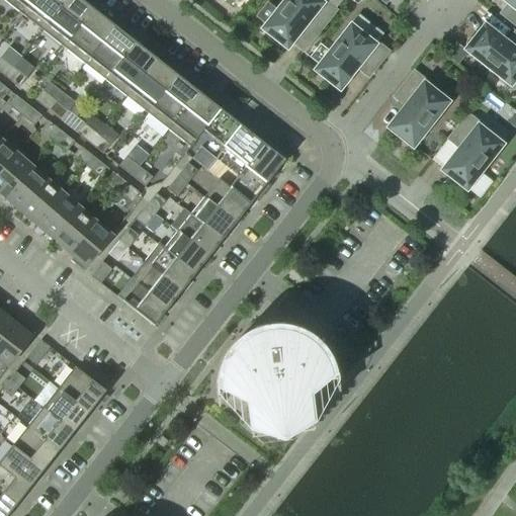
[(6,0),(23,13),(33,0),(6,0)]
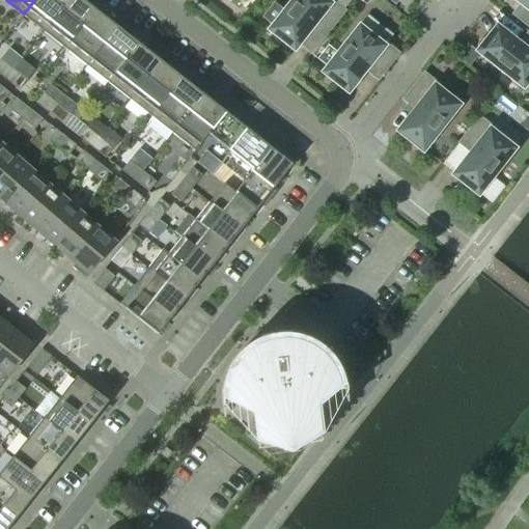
[(45,30),(67,0),(34,0),(24,14),(45,30)]
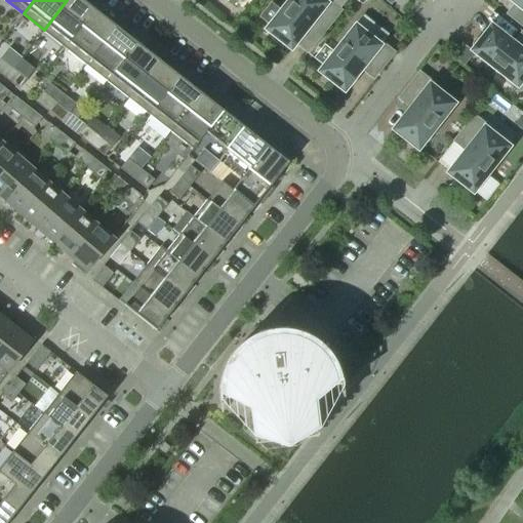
[(66,47),(95,8),(89,3),(91,0),(67,0),(44,30),(66,47)]
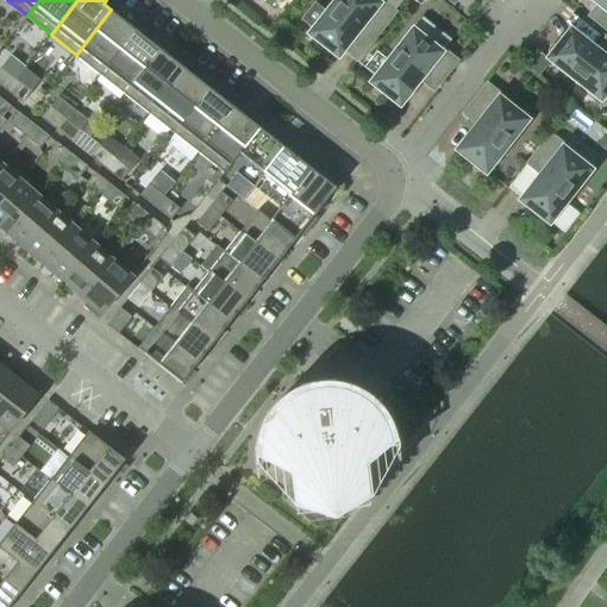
[(374,41),(396,11),(383,0),(379,0),(377,1),(376,0),(337,0),(313,32),(339,54),(358,29),(374,41)]
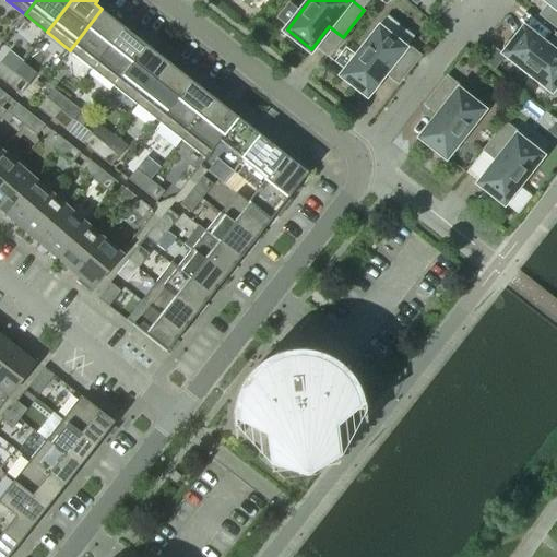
[(93,68),(128,24),(111,11),(109,14),(102,9),(70,50),(93,68)]
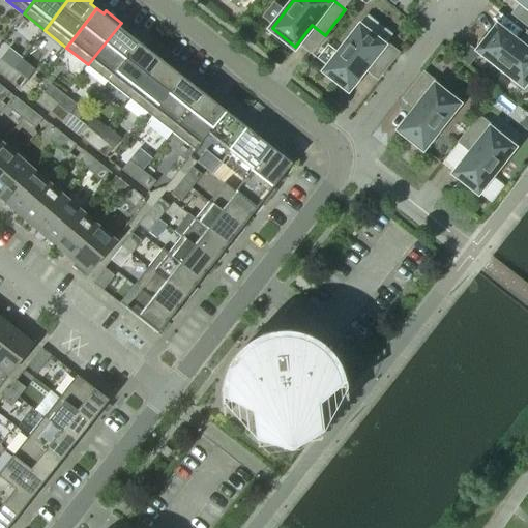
[(399,52),(385,41),(391,34),(369,16),(326,70),(349,88),(365,67),(378,77),(399,52)]
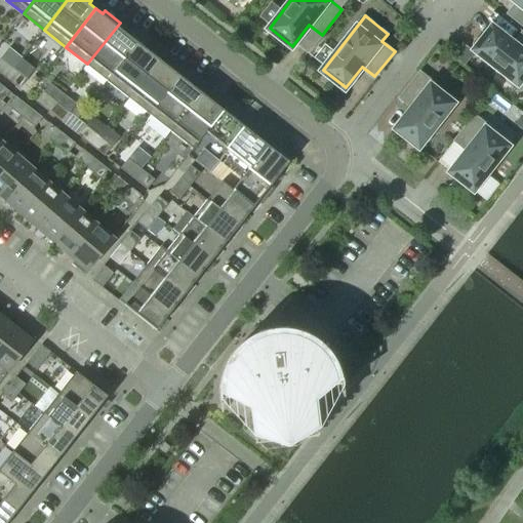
[(109,80),(138,42),(131,37),(134,34),(120,23),(87,64),(109,80)]
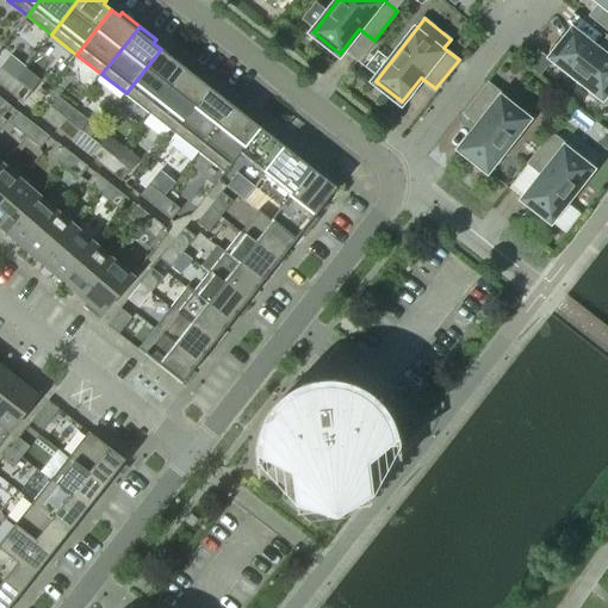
[(607,38),(597,50),(572,31),(562,44),(558,43),(553,44),(551,48),(551,53),(553,56),(552,57),(603,97),(607,91),(607,38)]
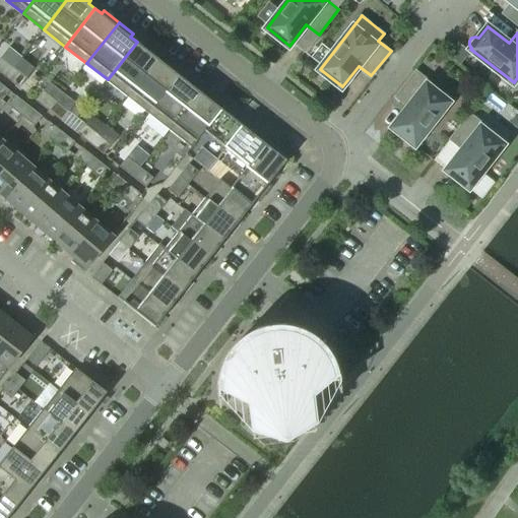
[(128,96),(160,55),(145,44),(143,47),(137,42),(108,79),(128,96)]
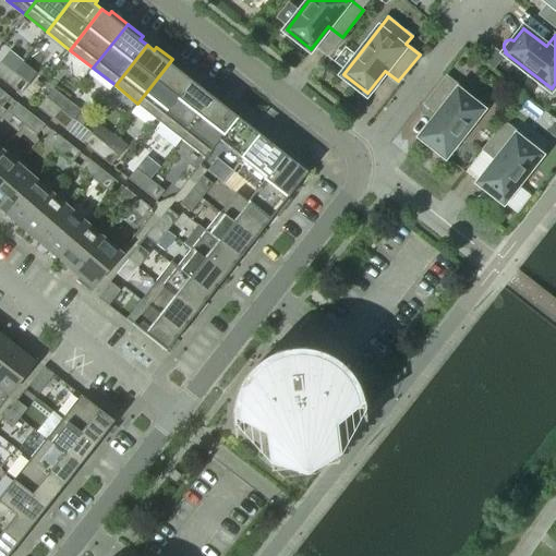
[(160,121),(192,81),(185,75),(188,72),(172,59),(137,104),(160,121)]
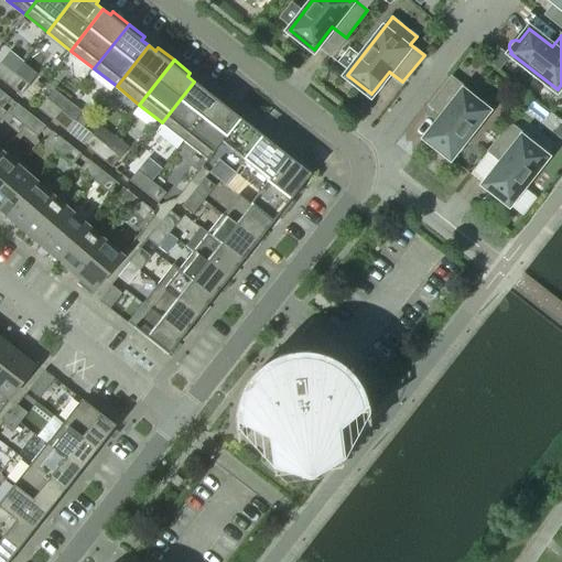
[(0,76),(8,83),(15,73),(2,62),(0,63),(0,76)]
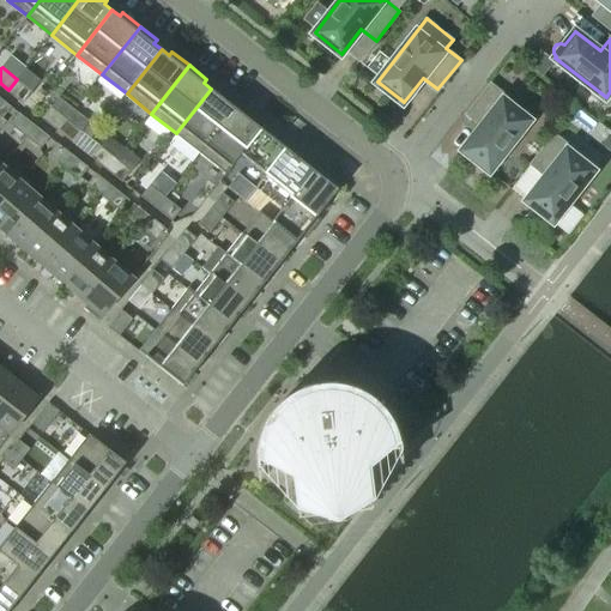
[(24,102),(32,91),(17,79),(8,90),(24,102)]
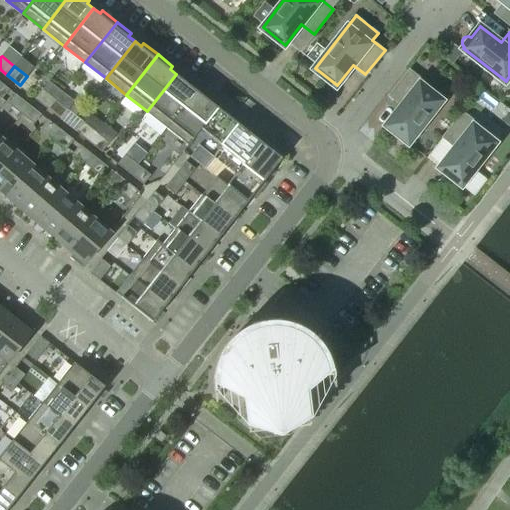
[(409,142),(442,100),(421,84),(424,81),(410,70),(391,94),(403,104),(387,125),(398,134),(397,138),(398,141),(401,144),(405,144),(408,142),(409,142)]
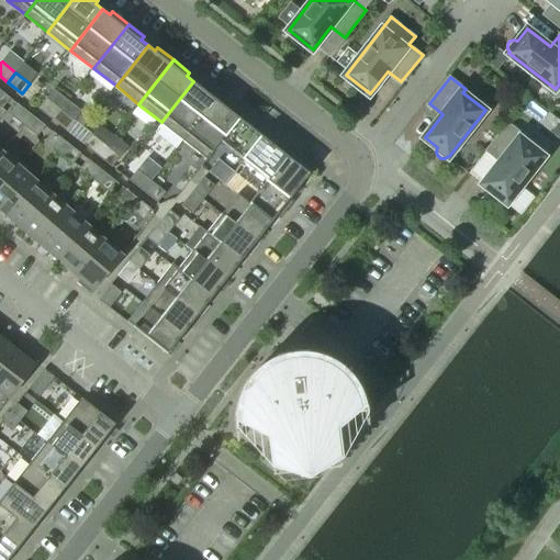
[(185,140),(219,96),(203,84),(201,87),(193,81),(161,122),(185,140)]
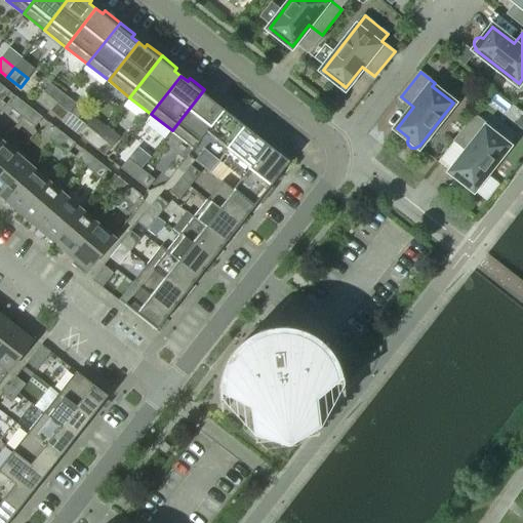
[(10,90),(8,89),(0,82),(0,97),(3,99),(10,90)]
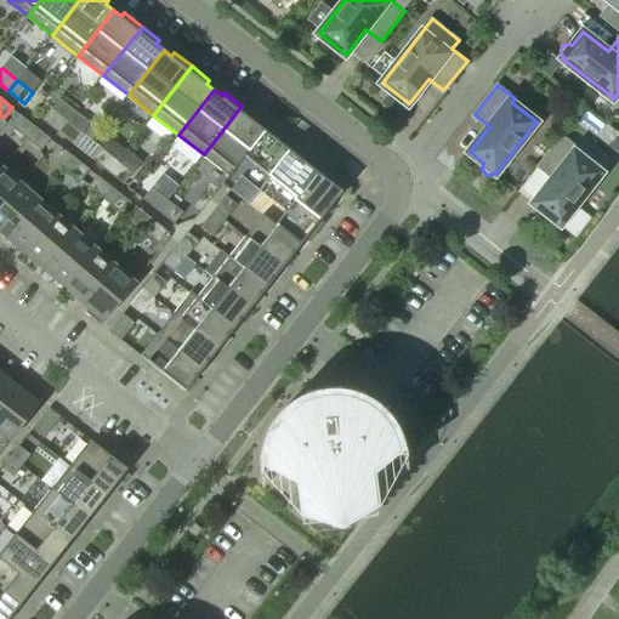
[(244,154),(265,129),(256,123),(260,119),(242,106),(204,154),(230,175),(245,155),(244,154)]
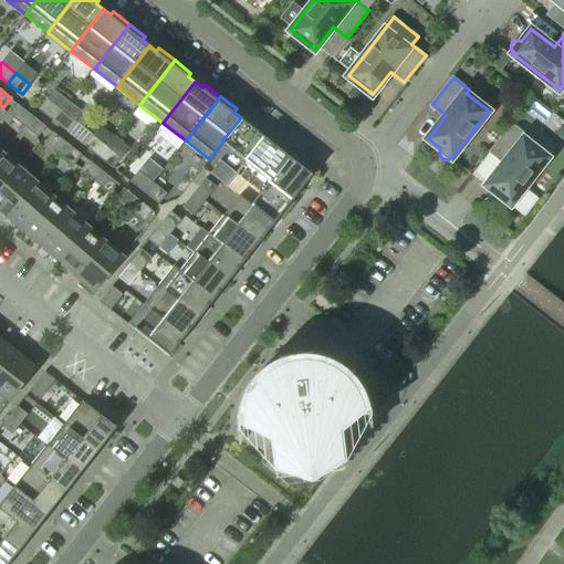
[(53,119),(62,110),(48,98),(40,108),(53,119)]
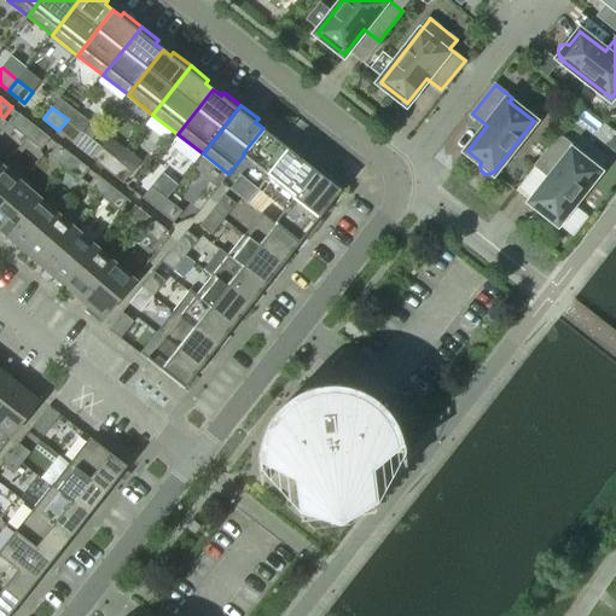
[(35,126),(21,114),(12,125),(27,137),(35,126)]
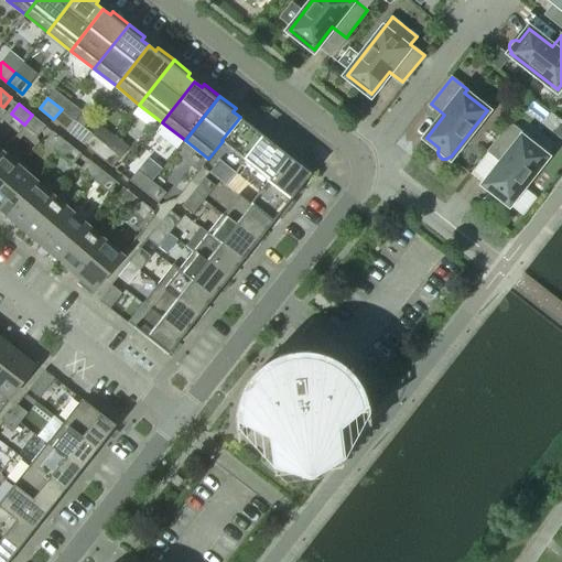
[(75,120),(62,109),(53,119),(67,130),(75,120)]
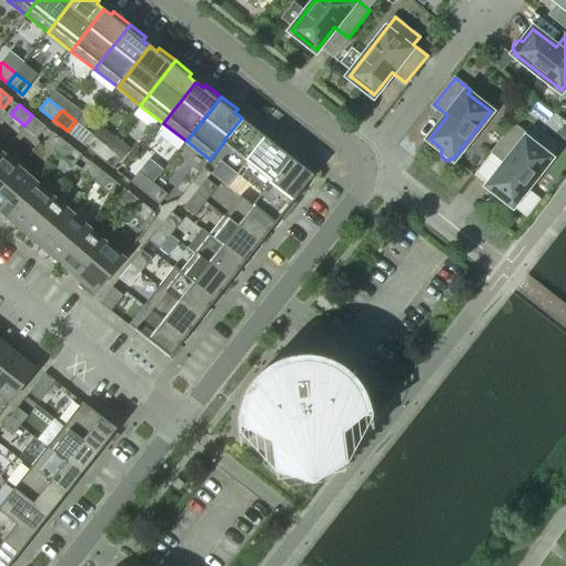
[(47,127),(32,115),(24,125),(39,137),(47,127)]
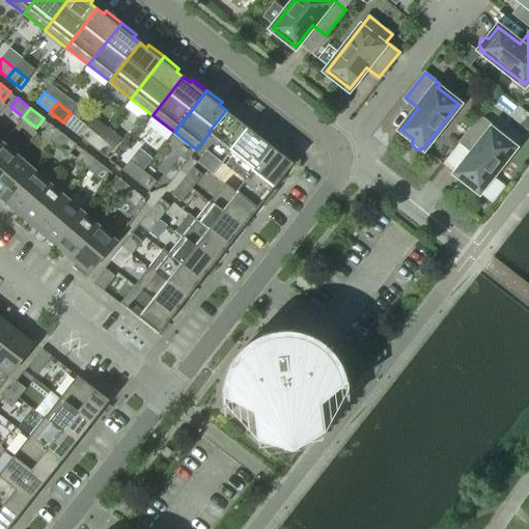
[(255,168),(272,147),(248,129),(251,124),(234,112),(232,115),(226,110),(209,132),(210,133),(254,168),(255,168)]
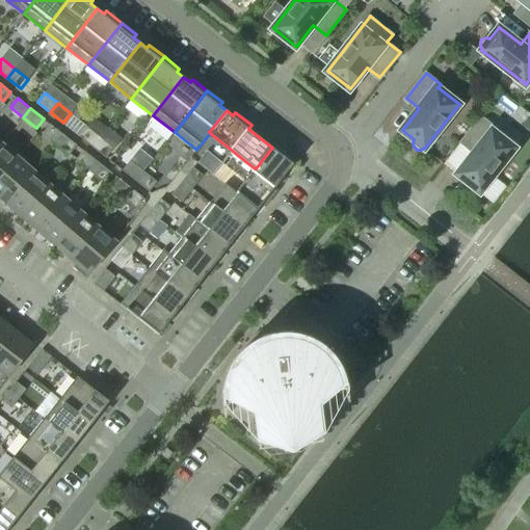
[(514,148),(494,131),(496,128),(481,116),(461,141),(475,152),(457,174),(480,191),(514,148)]
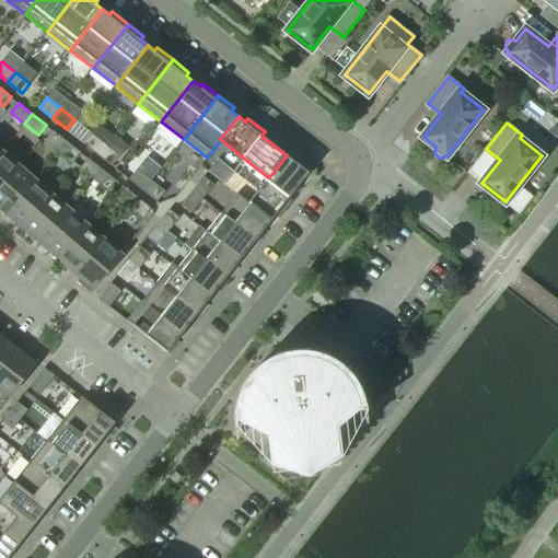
[(67,141),(54,130),(46,140),(59,151),(67,141)]
